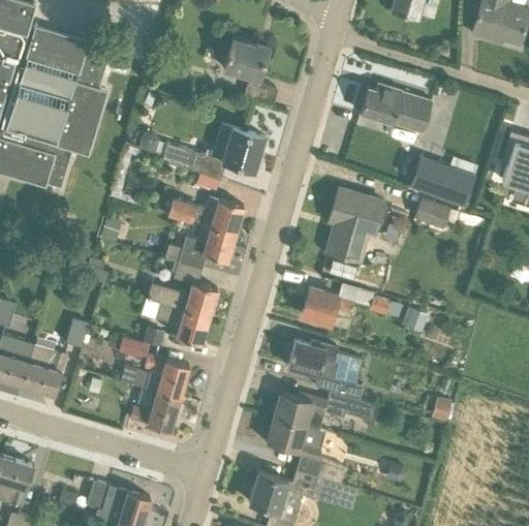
[(88,155),(104,100),(106,92),(98,90),(99,86),(102,76),(106,64),(110,54),(85,47),(87,41),(35,26),(34,29),(27,27),(34,5),(32,4),(32,6),(10,0),(0,0),(0,174),(43,187),(44,184),(60,188),(59,191),(60,191),(72,150),(88,155)]
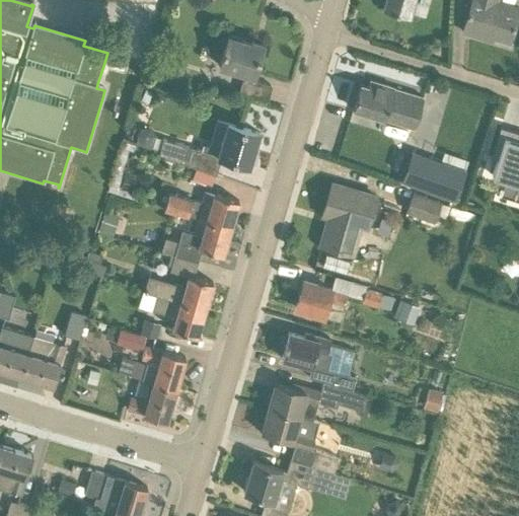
[(384,0),(382,10),(410,18),(415,0),(384,0)]
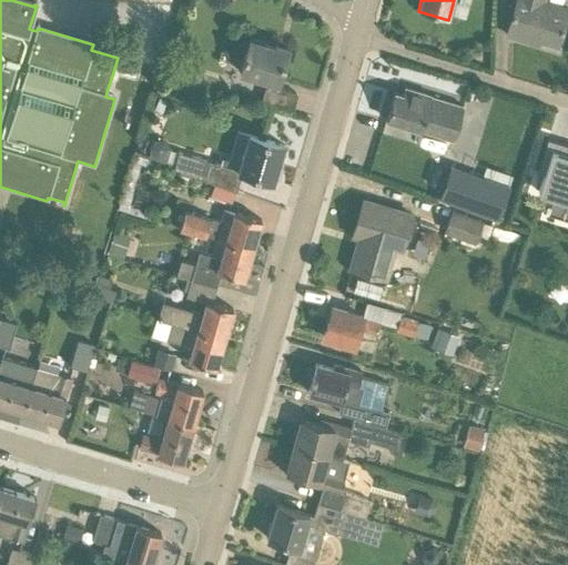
[(567,8),(547,2),(547,0),(517,0),(506,37),(527,43),(528,39),(557,48),(567,11),(567,8)]
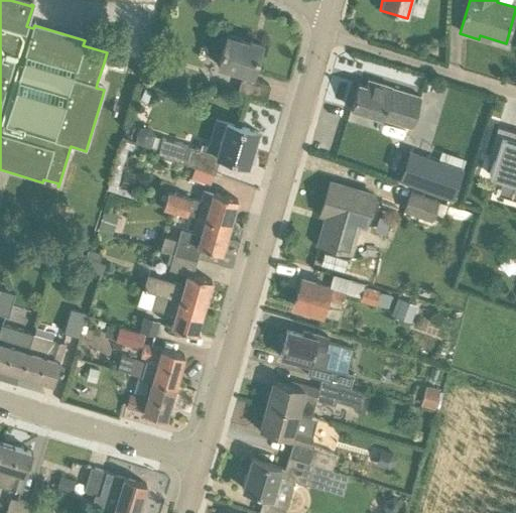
[(265,103),(266,98),(269,87),(252,82),(262,46),(250,43),(249,45),(227,38),(218,70),(244,77),(238,96),(265,103)]
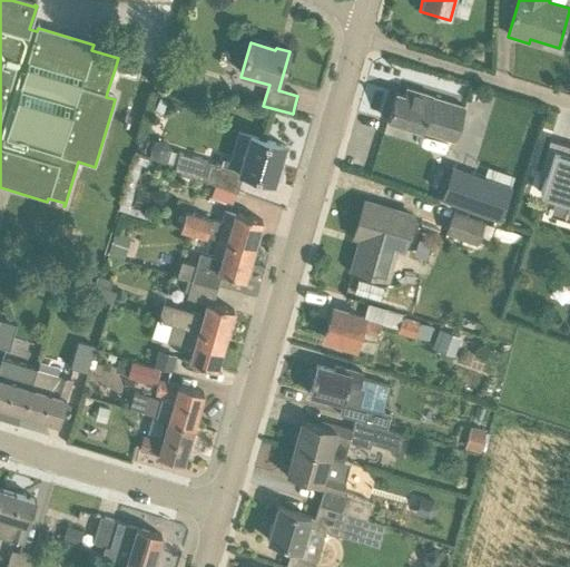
[(465,110),(459,108),(432,100),(433,99),(405,90),(404,97),(395,95),(387,123),(455,144),(465,110)]
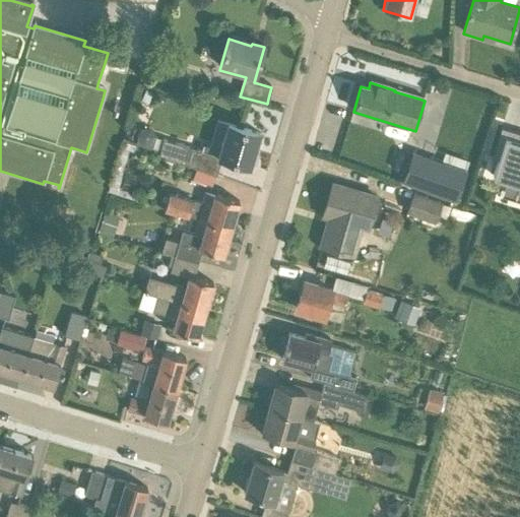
[(152,98),(149,106),(148,108),(154,110),(160,108),(163,102),(153,98),(152,98)]
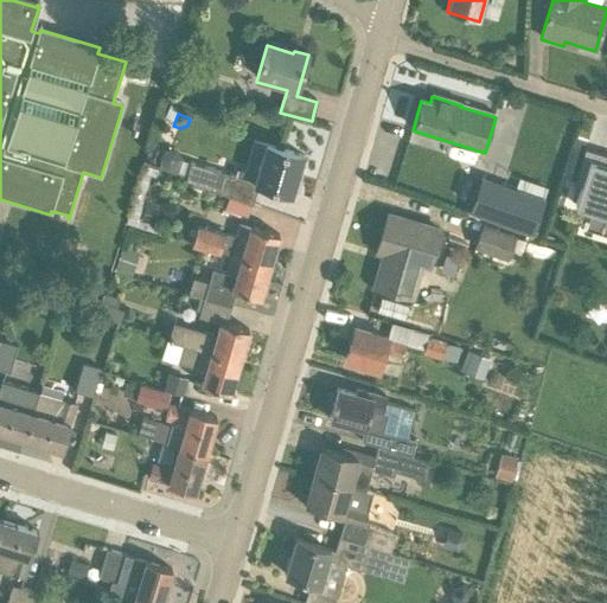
[(606,154),(583,148),(579,146),(568,180),(575,183),(569,203),(606,215),(606,154)]
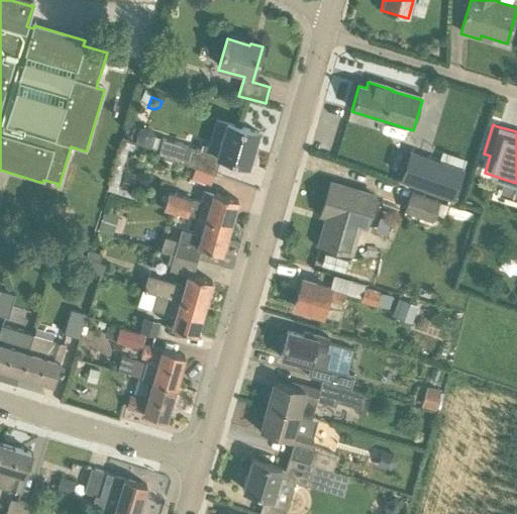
[(257,134),(238,128),(224,125),(216,156),(164,141),(159,155),(167,158),(177,162),(195,169),(211,175),(215,159),(248,168),(257,134)]
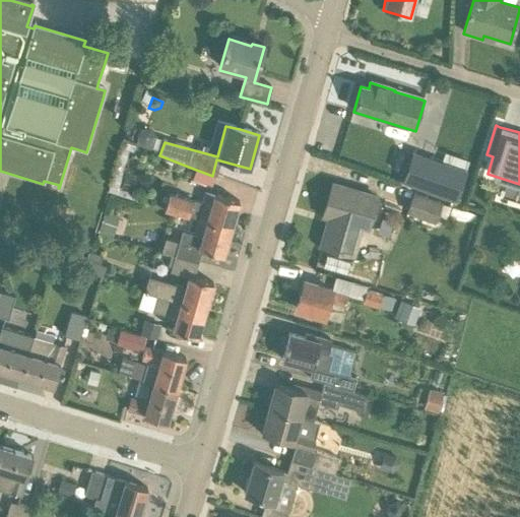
[(406,189),(460,207),(469,177),(416,158),(406,189)]
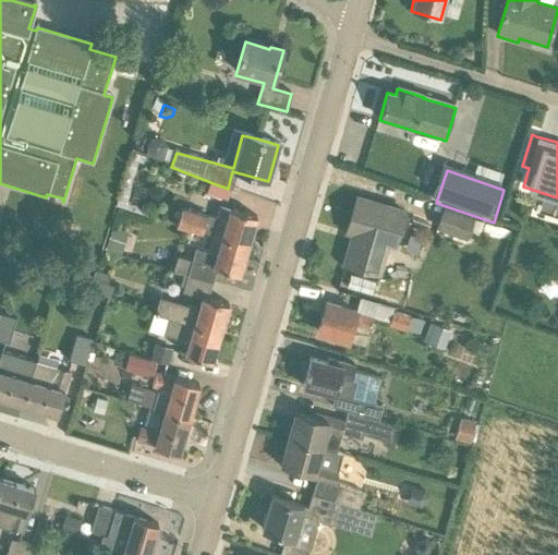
[(232,190),(228,189),(210,182),(206,196),(227,204),(232,190)]
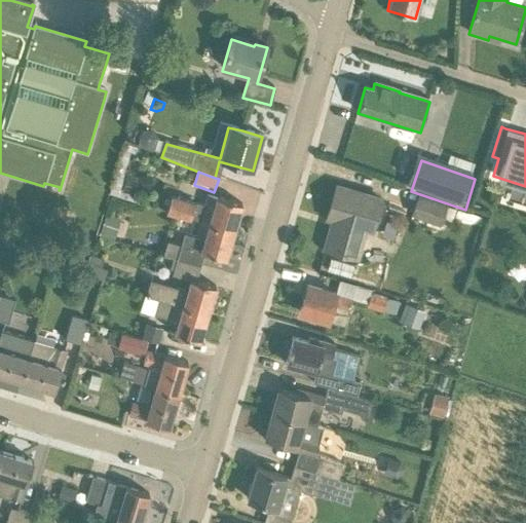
[(383,202),(355,194),(336,188),(327,220),(337,223),(334,232),(331,231),(325,250),(360,260),(368,235),(373,236),(383,202)]
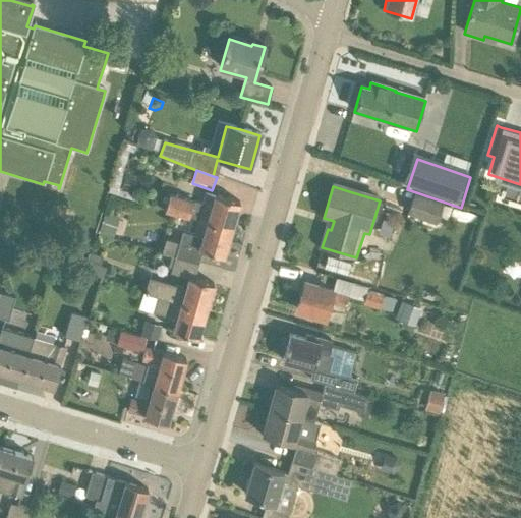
[(240,205),(206,193),(203,206),(170,195),(166,212),(198,221),(198,219),(233,229),(240,205)]
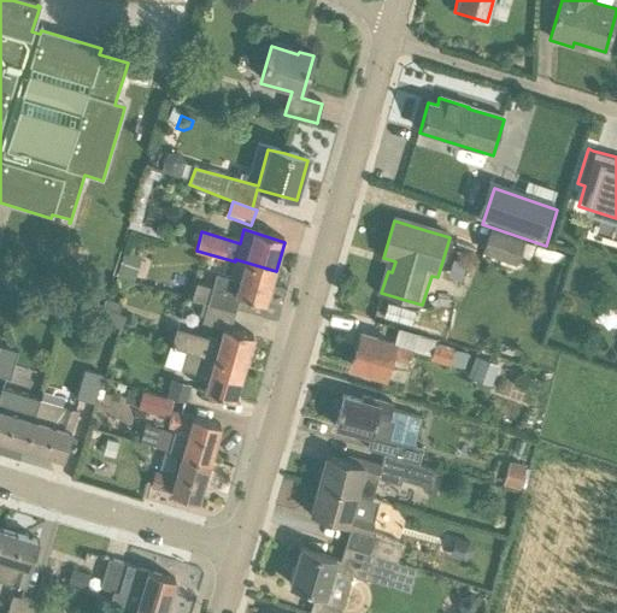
[(524,241),(489,230),(481,255),(517,267),(518,263),(527,265),(533,249),(523,247),(524,241)]
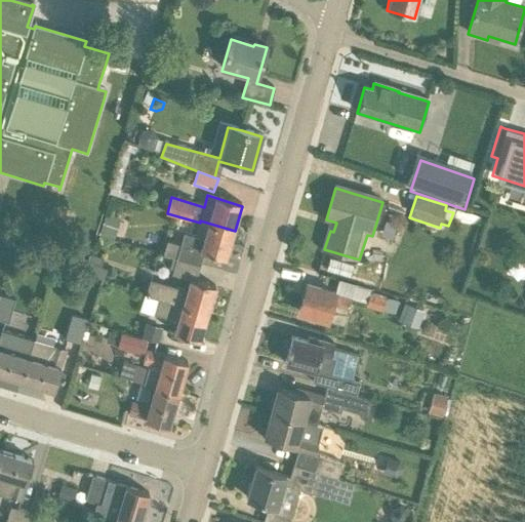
[(120,221),(106,216),(99,237),(101,237),(115,241),(120,222),(120,221)]
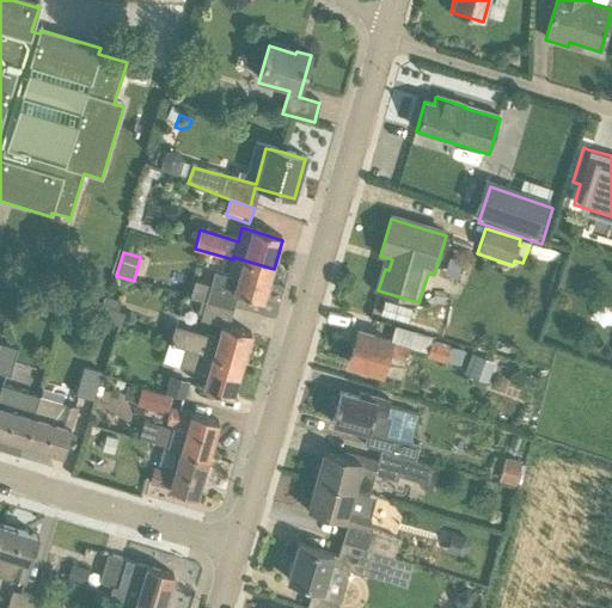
[(263,304),(274,269),(233,257),(233,259),(227,277),(215,274),(212,287),(195,282),(191,298),(234,312),(240,296),(263,304)]
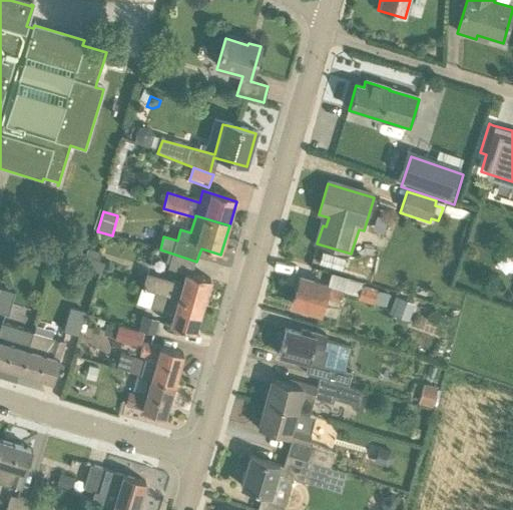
[(191,276),(196,262),(160,249),(159,250),(169,253),(166,264),(170,265),(169,270),(185,275),(182,284),(147,274),(143,289),(155,293),(202,308),(210,281),(191,276)]
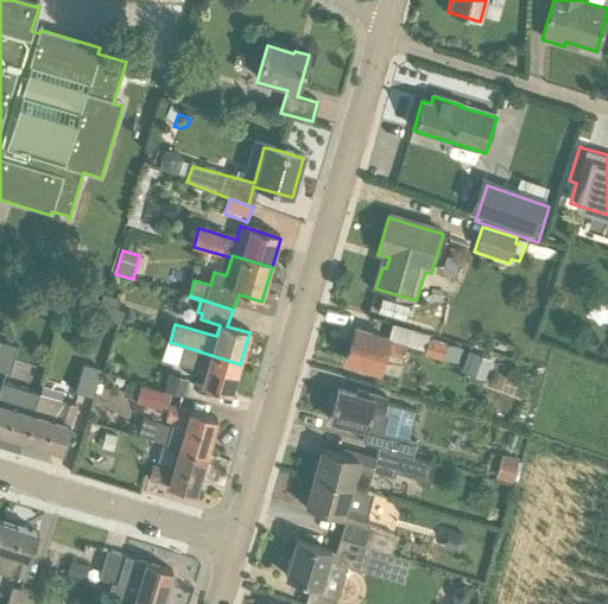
[(30,299),(25,312),(45,318),(50,304),(30,299)]
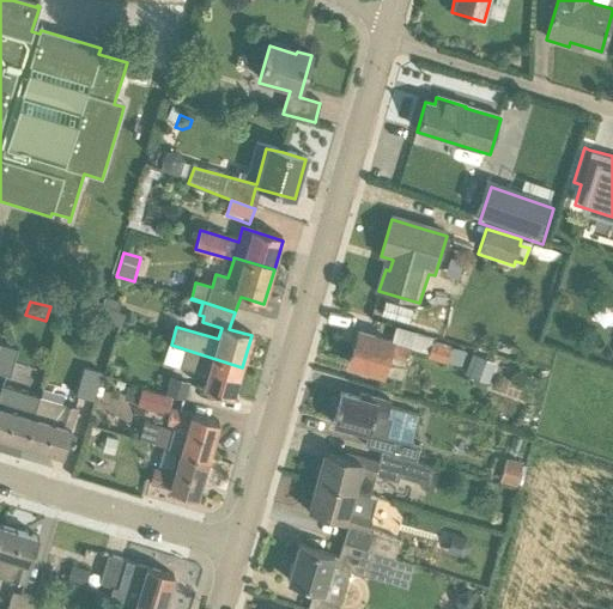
[(119,314),(102,310),(99,323),(122,329),(125,316),(119,314)]
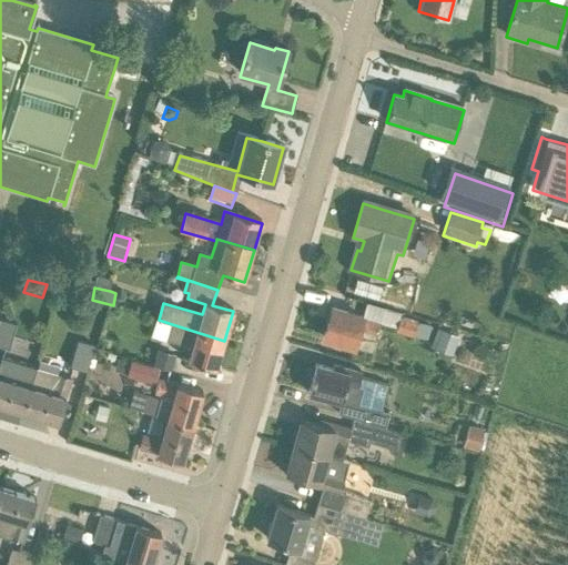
[(382,325),(353,316),(332,311),(323,340),(374,354),(382,325)]
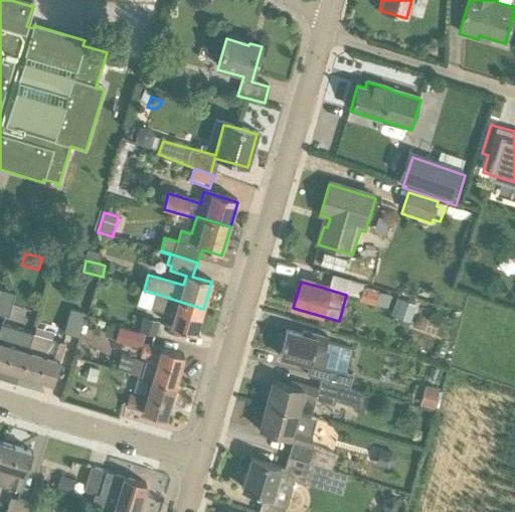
[(0,290),(0,315),(9,318),(16,295),(0,290)]
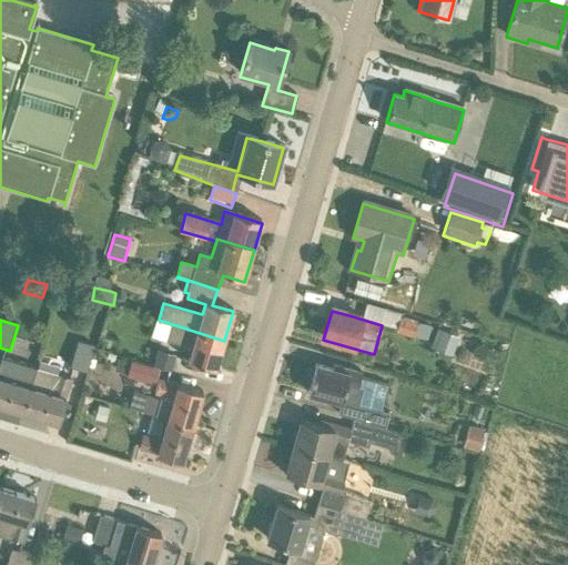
[(397,335),(414,340),(415,336),(421,339),(424,328),(402,321),(397,335)]
